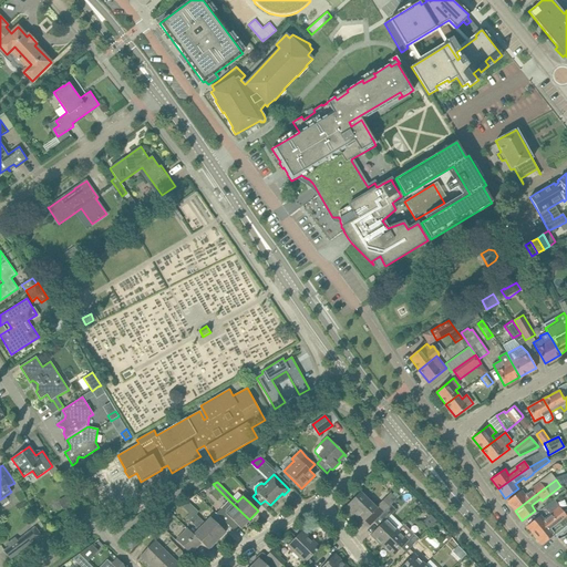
[(516,494),(507,502),(515,511),(544,488),(540,483),(539,483),(533,488),(534,490),(525,496),(521,491),(516,494)]
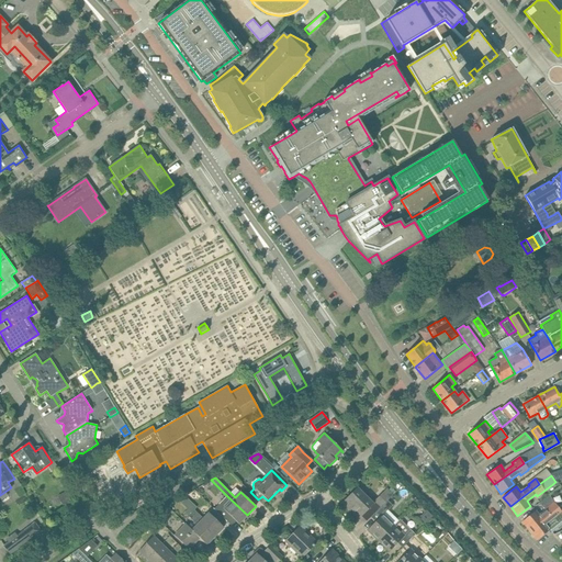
[(367,521),(372,516),(388,501),(394,494),(388,489),(373,504),(364,495),(366,493),(359,485),(343,503),(359,519),(361,517),(367,521)]
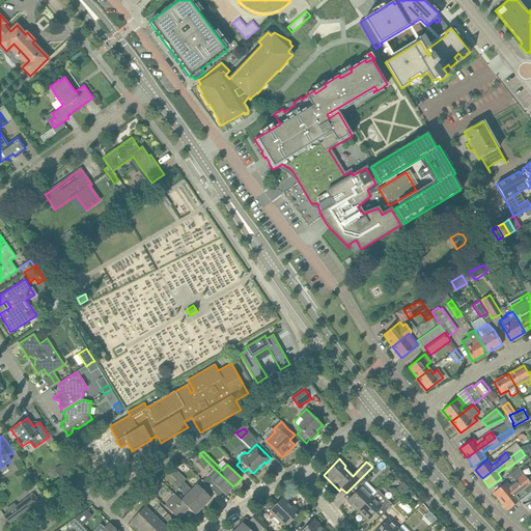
[(505,483),(494,493),(501,502),(528,479),(523,474),(524,474),(519,468),(509,475),(515,482),(509,487),(505,483)]
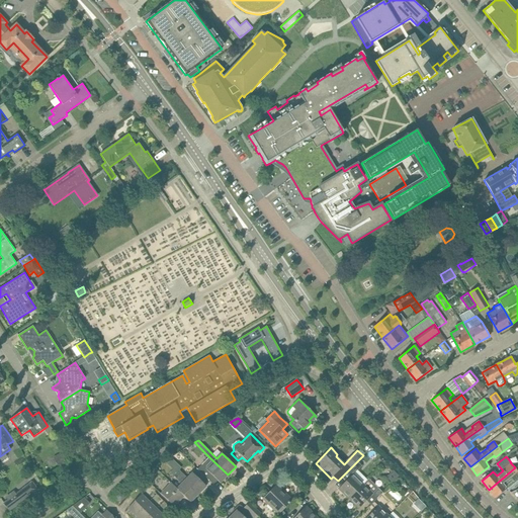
[(209,457),(197,469),(201,473),(213,485),(218,481),(220,483),(228,475),(209,457)]
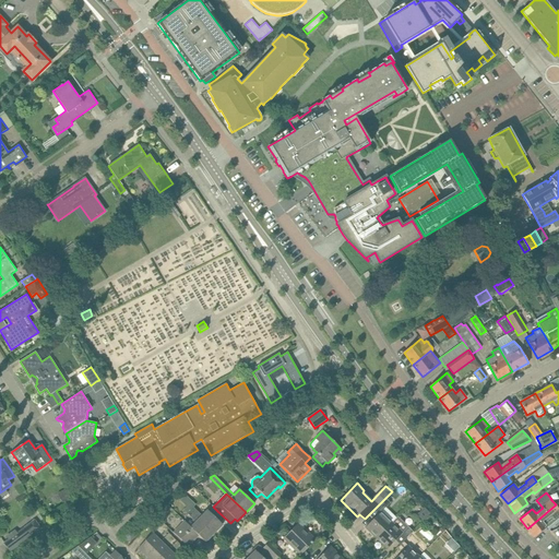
[(179,499),(187,507),(214,534),(223,525),(213,516),(217,511),(213,507),(212,506),(202,515),(193,507),(195,504),(186,495),(185,495),(179,499)]
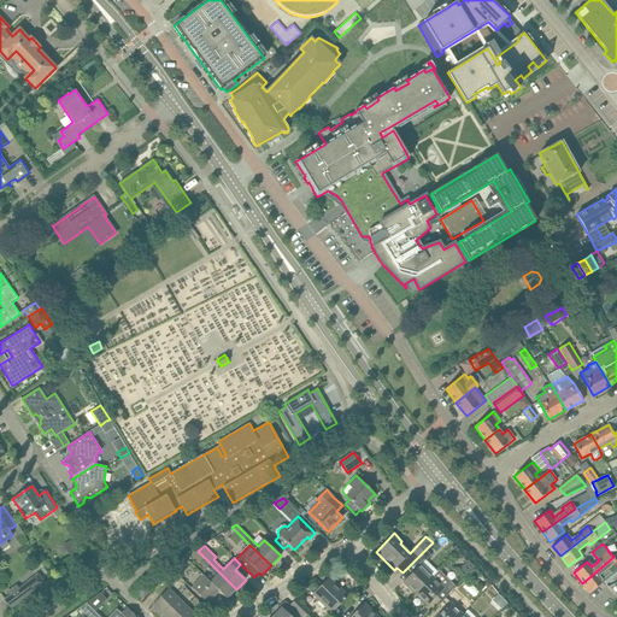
[(411,574),(403,582),(415,594),(433,576),(432,576),(421,565),(425,560),(432,554),(425,550),(409,566),(413,571),(412,573),(411,574)]
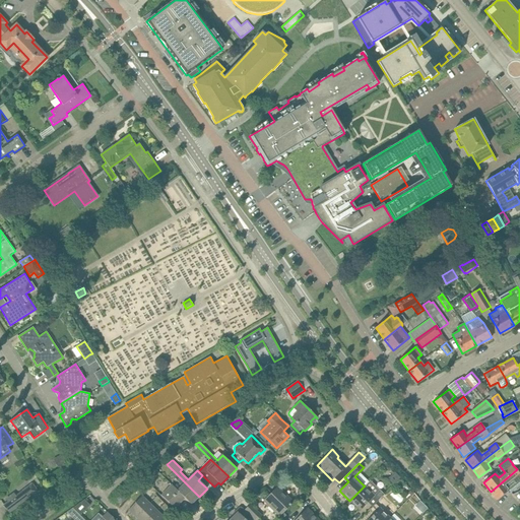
[(497,500),(509,490),(505,485),(513,479),(515,480),(519,475),(519,473),(517,469),(491,492),(497,500)]
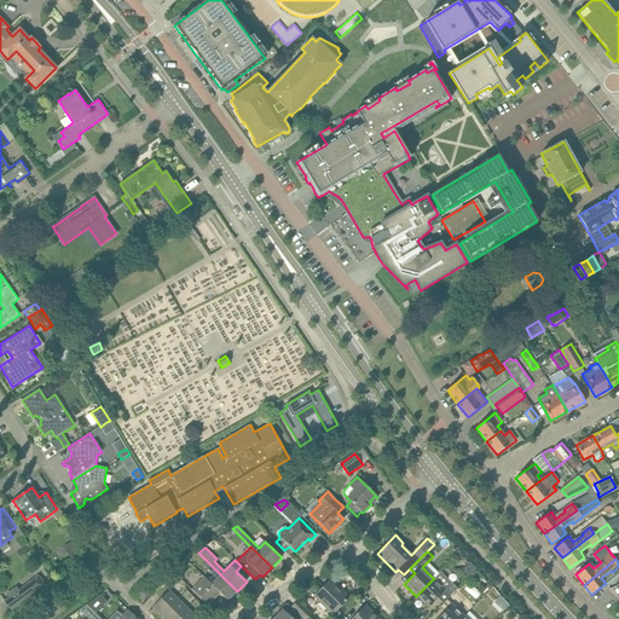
[(227,601),(237,591),(207,561),(203,565),(207,568),(207,570),(217,578),(210,584),(219,593),(227,601)]
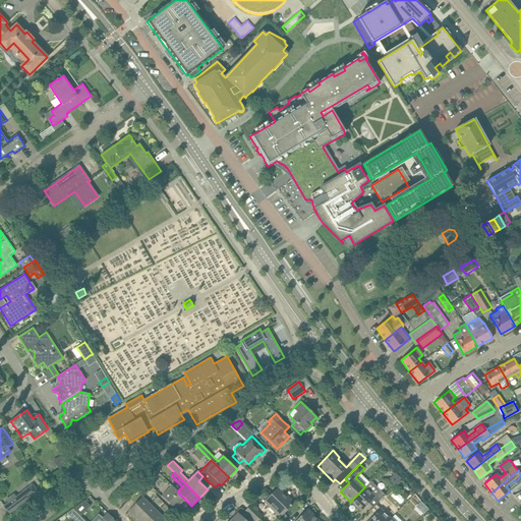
[(365,486),(350,502),(360,512),(368,504),(370,503),(374,507),(381,500),(385,496),(383,493),(370,481),(365,487),(365,486)]
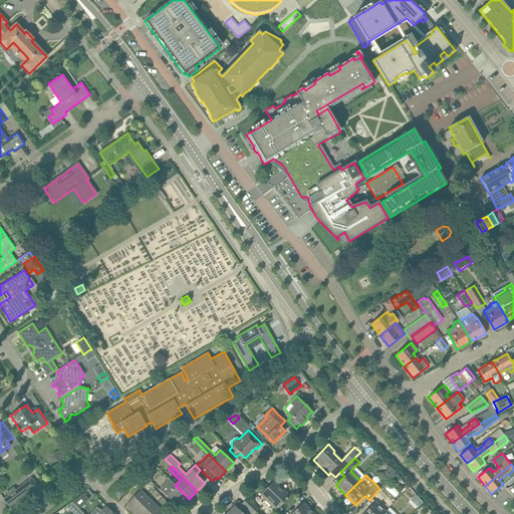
[(144,476),(138,482),(143,488),(149,482),(144,476)]
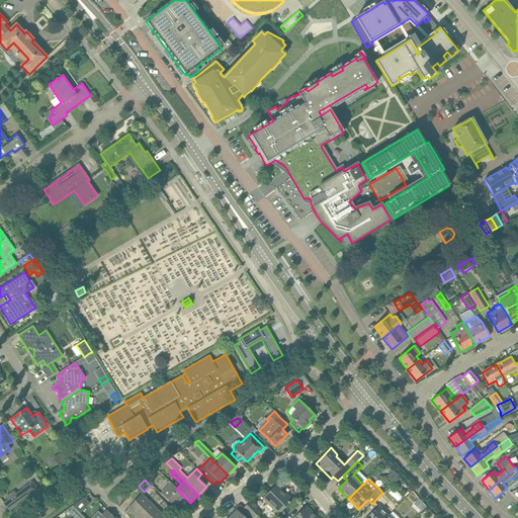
[(9,510),(37,489),(31,482),(3,503),(9,510)]
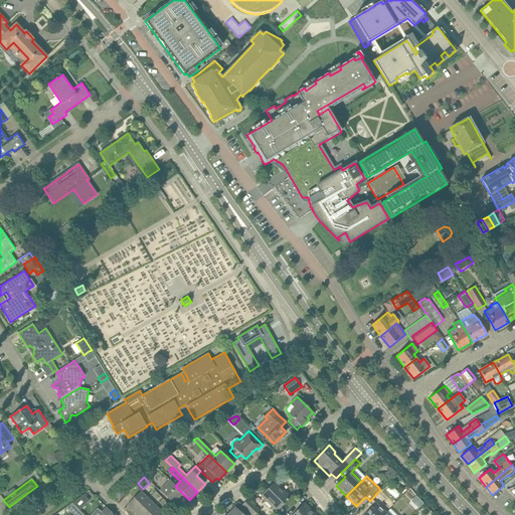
[(178,496),(182,493),(175,486),(169,480),(160,491),(173,503),(179,497),(178,496)]
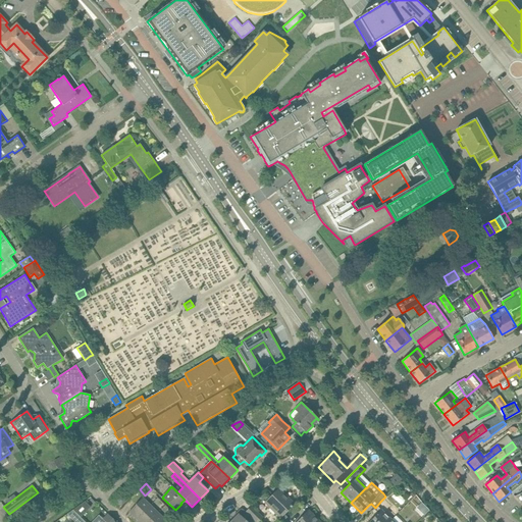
[(295,504),(278,488),(264,503),(280,519),(295,504)]
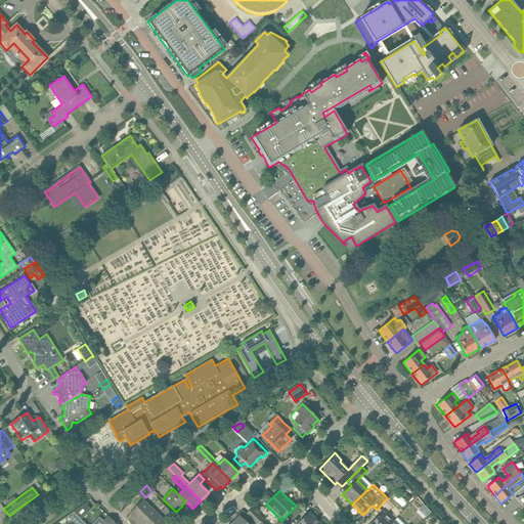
[(118,503),(122,507),(126,503),(122,498),(118,503)]
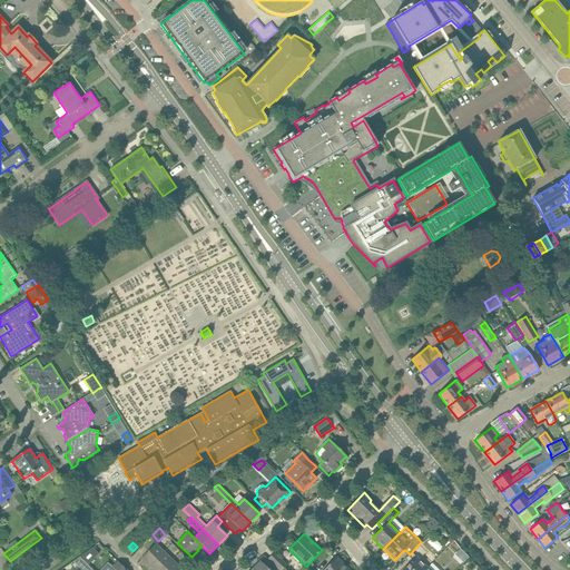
[(140,559),(149,568),(164,552),(156,544),(140,559)]
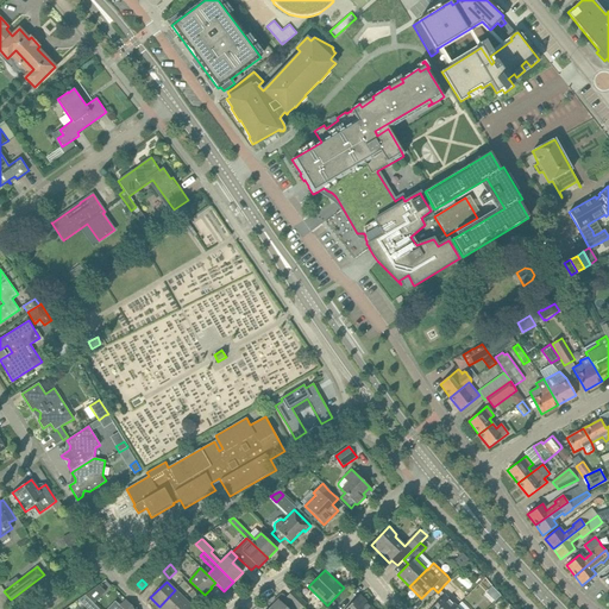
[(453,608),(457,607),(449,600),(454,592),(445,584),(438,592),(435,594),(441,600),(431,608),(453,608)]
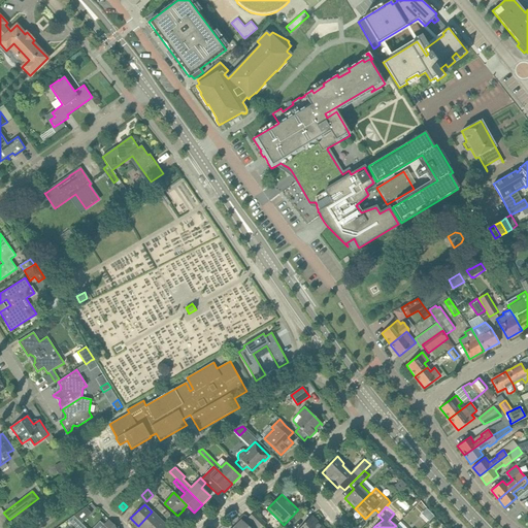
[(86,507),(73,516),(81,524),(92,514),(86,507)]
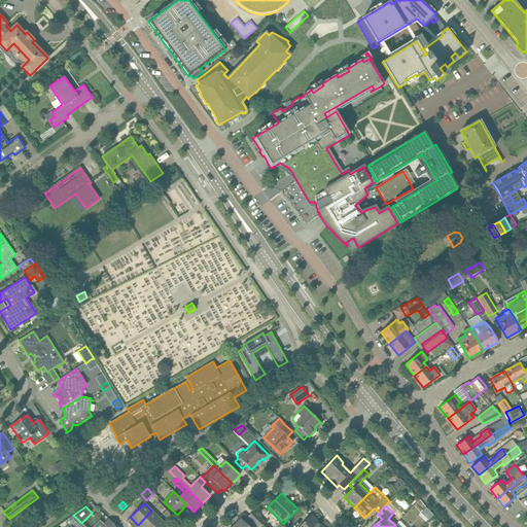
[(138,525),(140,526),(149,526),(159,518),(151,511),(138,525)]
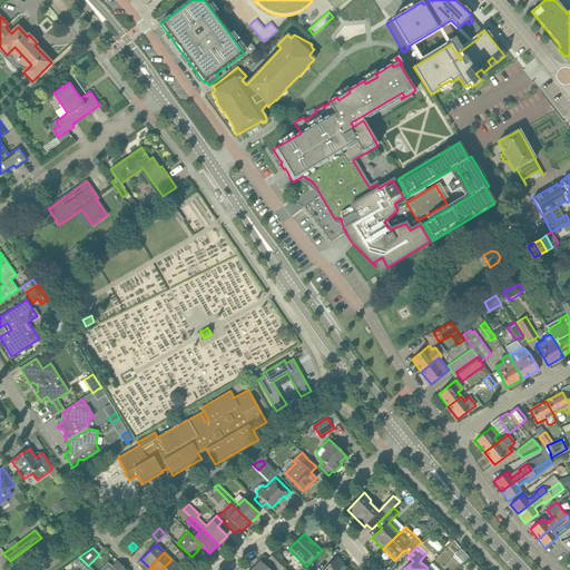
[(267,559),(274,566),(278,569),(282,569),(286,566),(274,553),(267,559)]
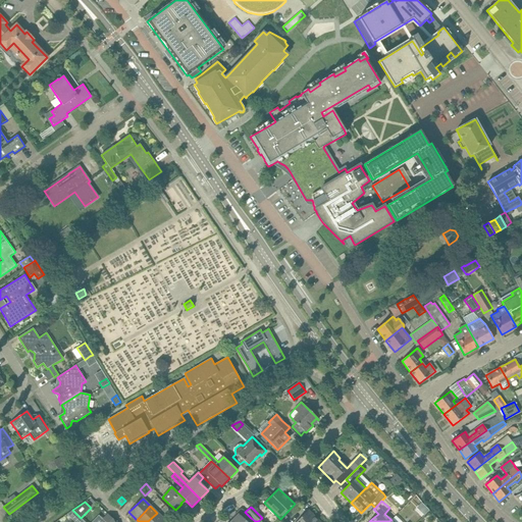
[(319,521),(308,511),(296,521),(319,521)]
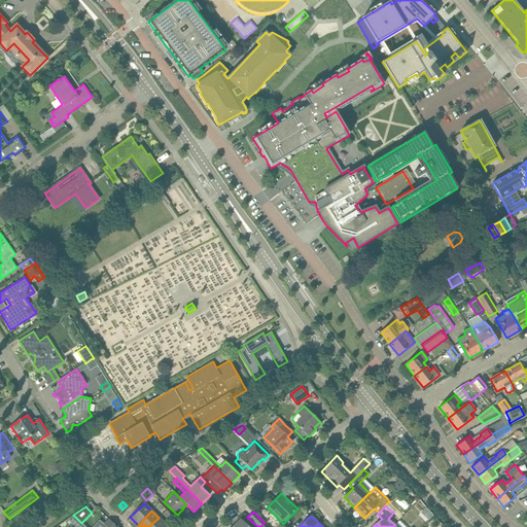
[(165,526),(167,525),(159,518),(149,526),(165,526)]
